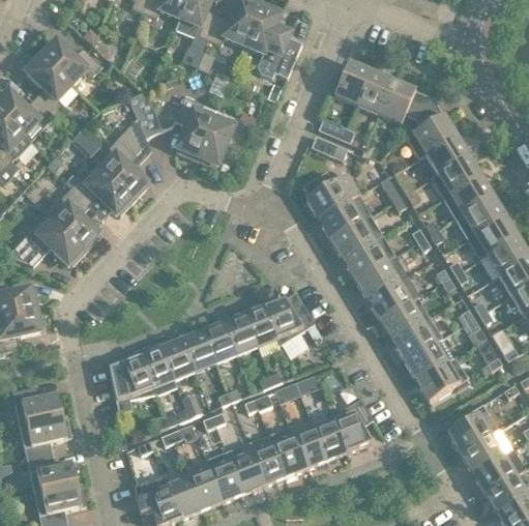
[(144,12),(148,0),(135,0),(131,7),(144,12)]
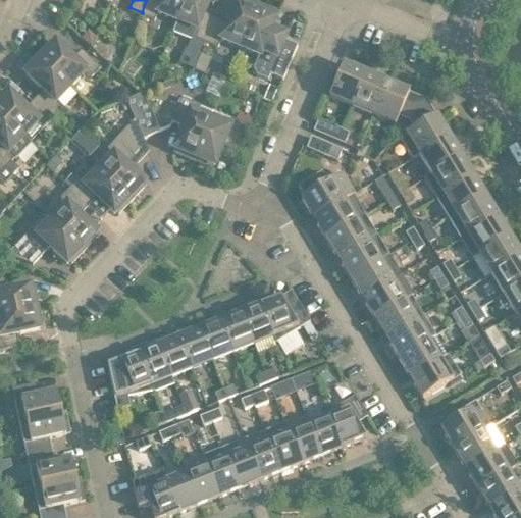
[(146,0),(142,12),(154,17),(158,9),(176,17),(184,0),(146,0)]
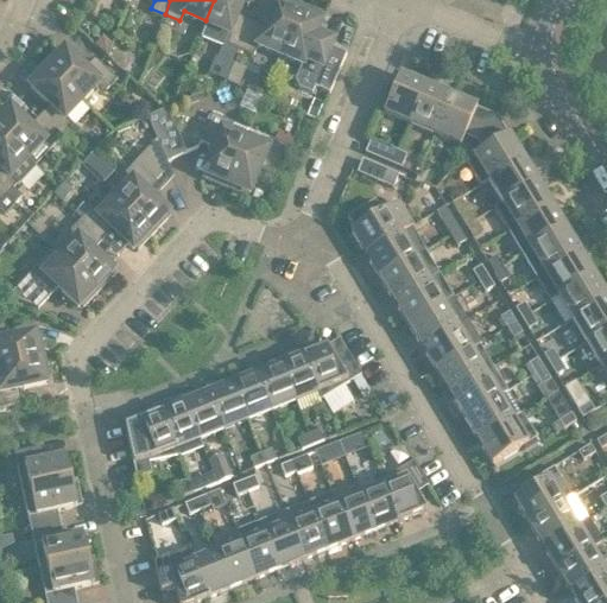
[(214,0),(206,20),(228,30),(225,39),(239,45),(251,17),(238,12),(242,0),(214,0)]
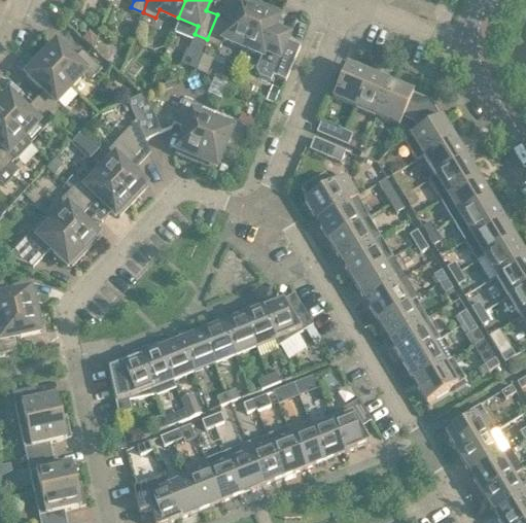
[(242,44),(259,3),(252,0),(237,0),(229,20),(217,14),(207,39),(219,44),(223,36),(242,44)]
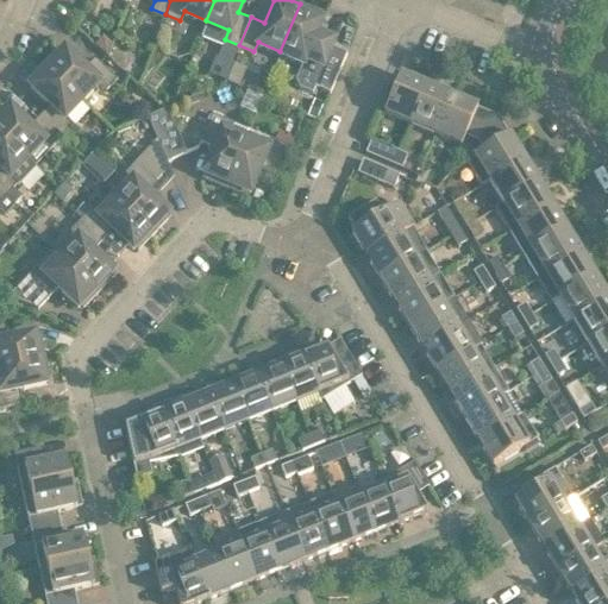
[(300,4),(280,51),(302,60),(295,76),(299,85),(312,89),(334,38),(317,30),(323,17),(318,16),(320,12),(300,4)]
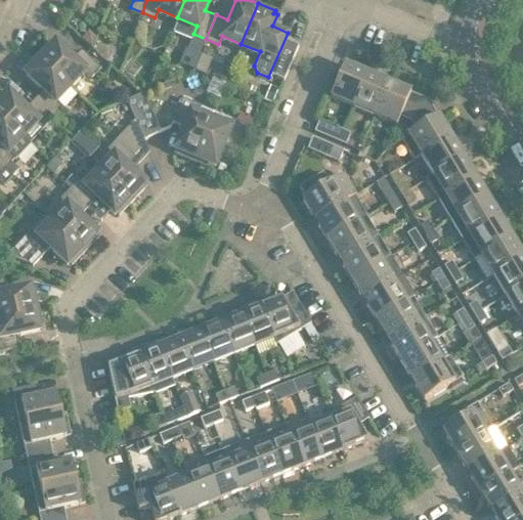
[(88,28),(82,35),(91,44),(96,34),(88,28)]
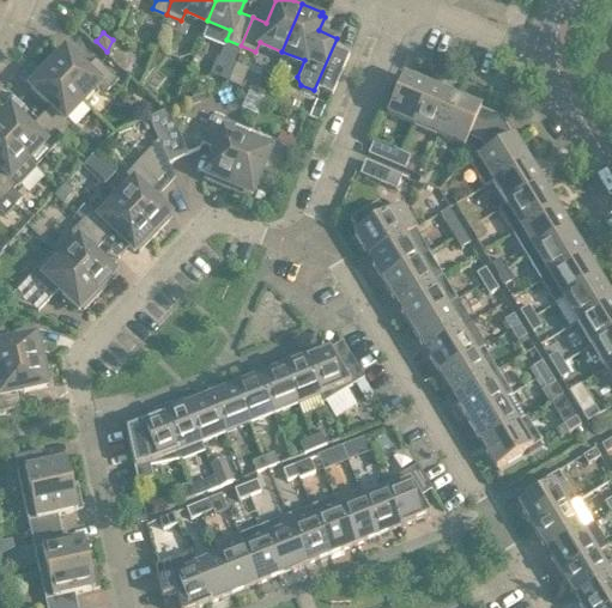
[(225,42),(217,61),(231,67),(236,59),(241,46),(226,40),(225,42)]
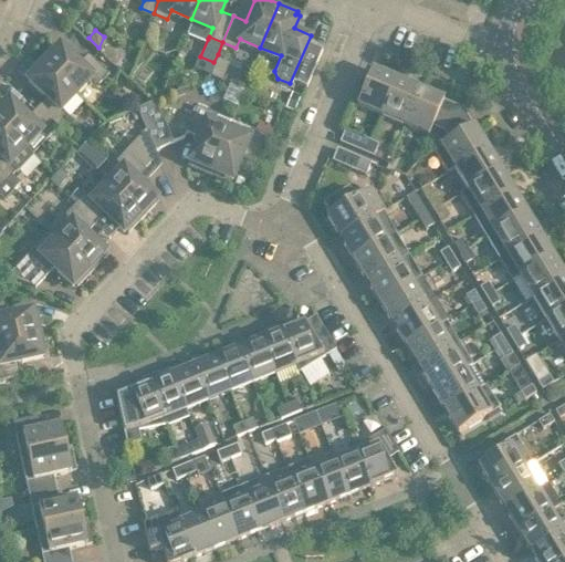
[(98,81),(108,70),(89,50),(80,60),(61,42),(58,45),(55,42),(41,56),(76,90),(92,73),(98,81)]
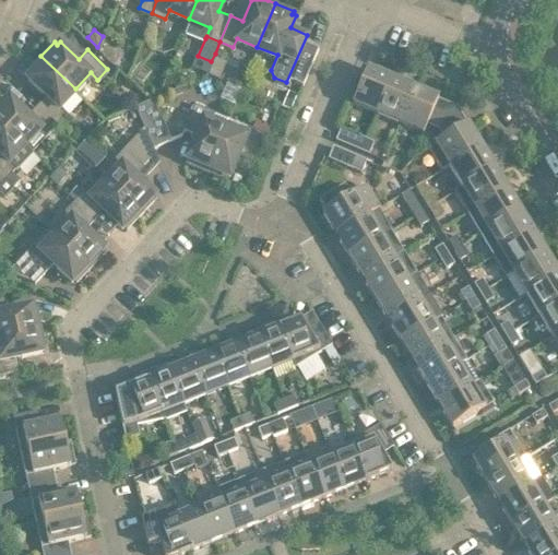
[(131,60),(120,49),(113,58),(122,68),(131,60)]
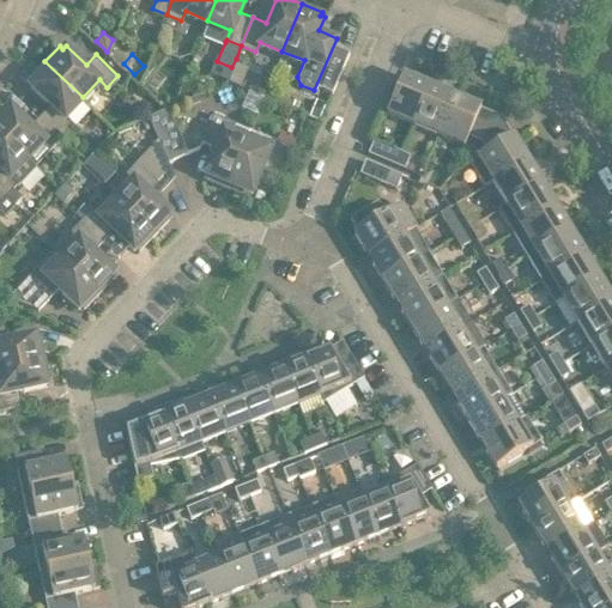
[(30,77),(32,80),(30,83),(50,102),(41,113),(62,134),(73,122),(66,115),(83,97),(44,61),(30,77)]
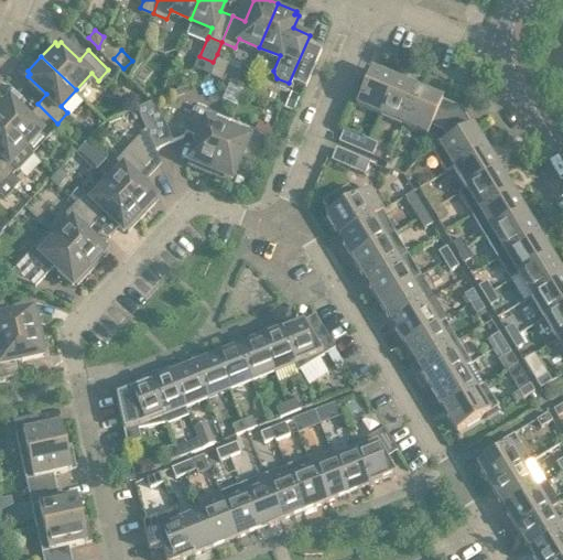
[(350,99),(380,111),(396,75),(392,75),(394,70),(379,63),(377,68),(371,65),(368,71),(364,68),(350,99)]
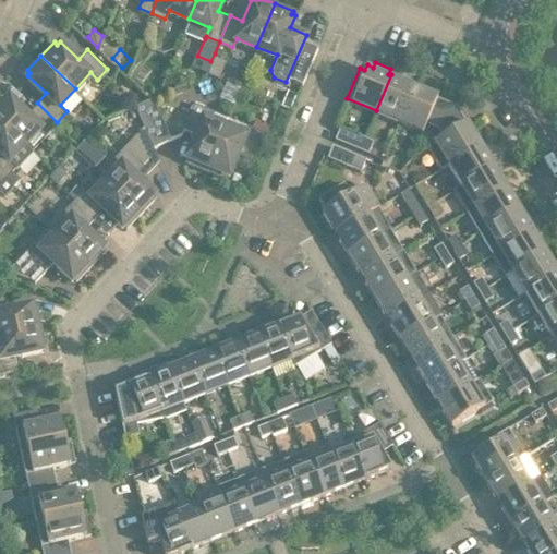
[(399,120),(414,84),(391,74),(376,110),(399,120)]
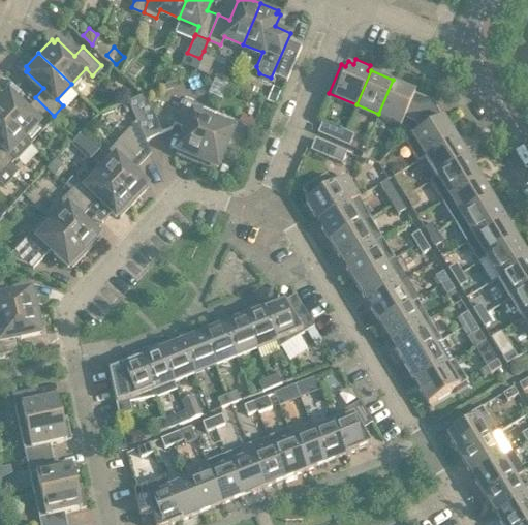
[(433,97),(414,90),(415,89),(393,80),(378,114),(401,123),(404,114),(414,119),(433,97)]
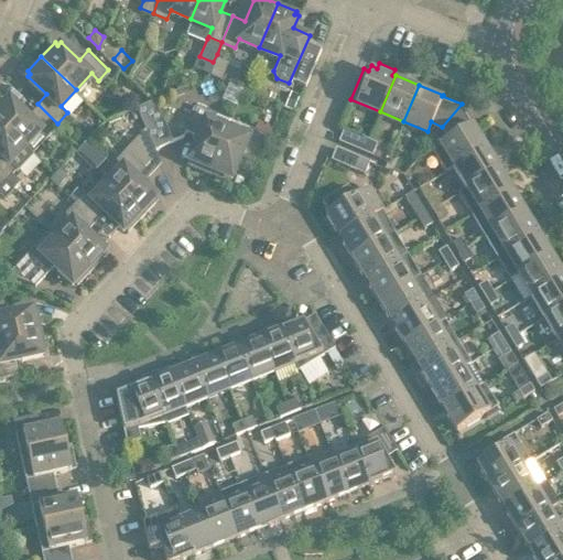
[(285,104),(293,107),(300,94),(291,89),(285,104)]
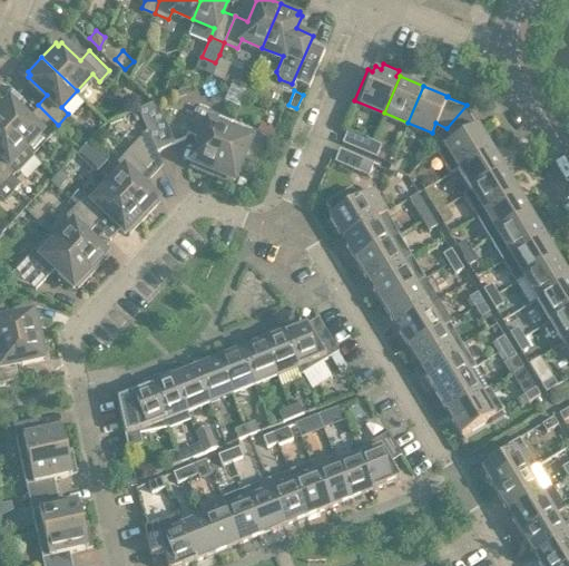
[(7,99),(3,97),(0,100),(0,120),(26,145),(41,128),(48,135),(58,125),(38,105),(28,115),(9,97),(7,99)]
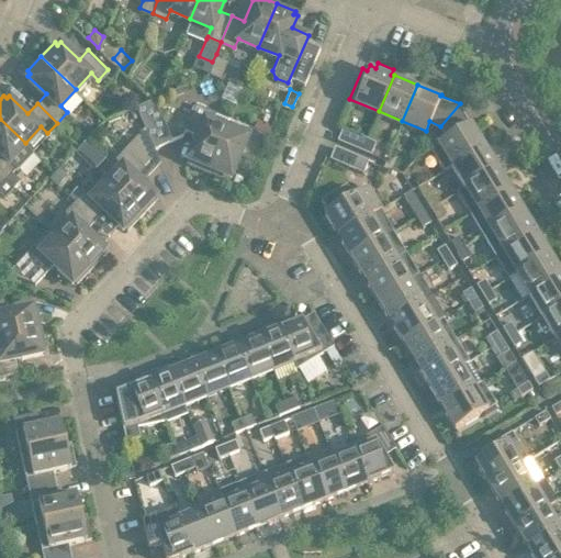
[(154,96),(136,103),(155,146),(172,137),(154,96)]
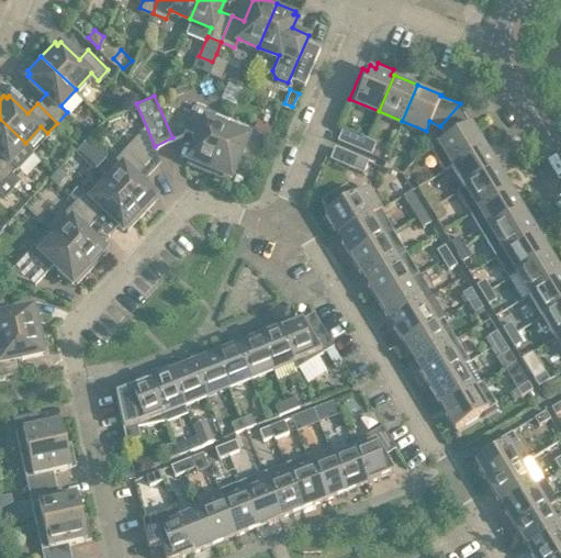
[(195,101),(184,127),(197,132),(187,156),(191,157),(189,162),(208,169),(226,124),(229,115),(209,107),(195,101)]
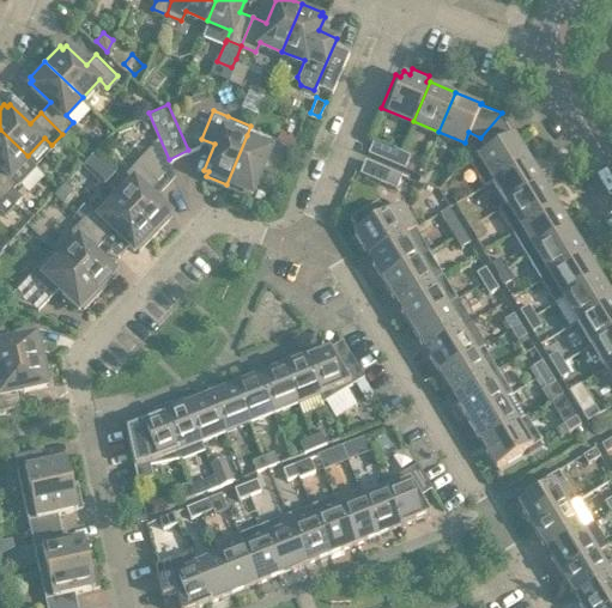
[(514,132),(502,113),(480,138),(488,147),(471,158),(485,182),(492,178),(528,156),(514,132)]
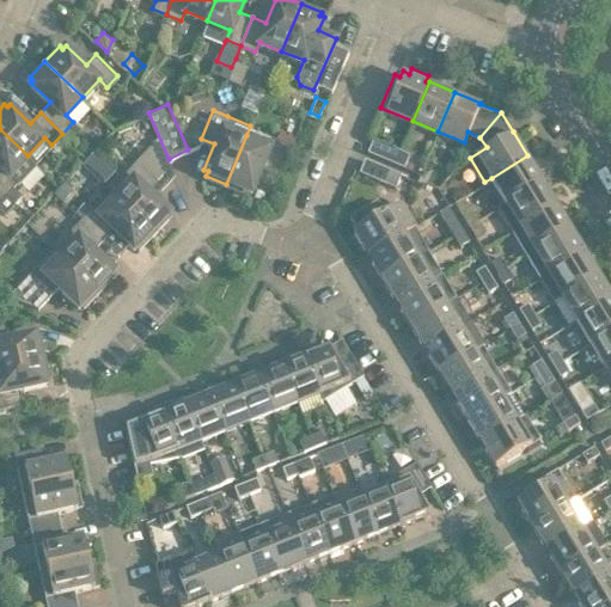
[(191,130),(203,135),(208,122),(197,117),(191,130)]
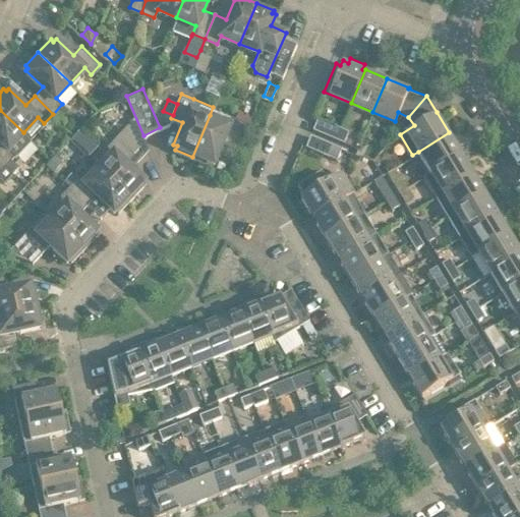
[(210,115),(192,157),(210,164),(211,160),(214,162),(223,139),(234,145),(244,120),(232,115),(213,107),(210,115)]
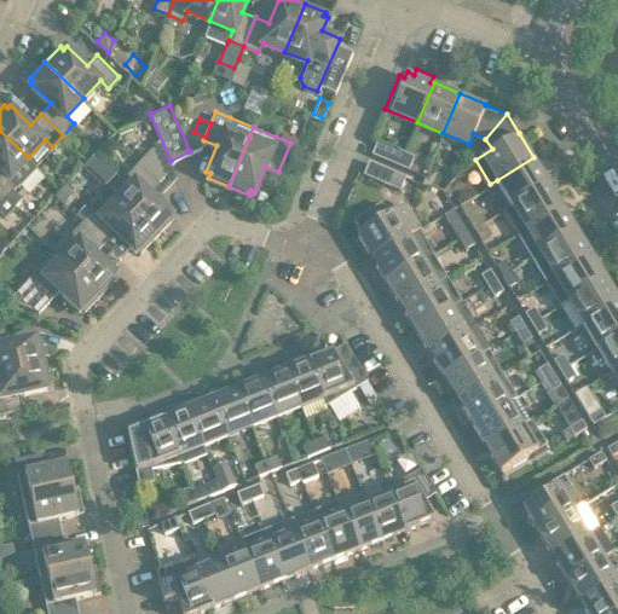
[(0,186),(7,193),(18,183),(10,175),(28,157),(0,131),(0,186)]
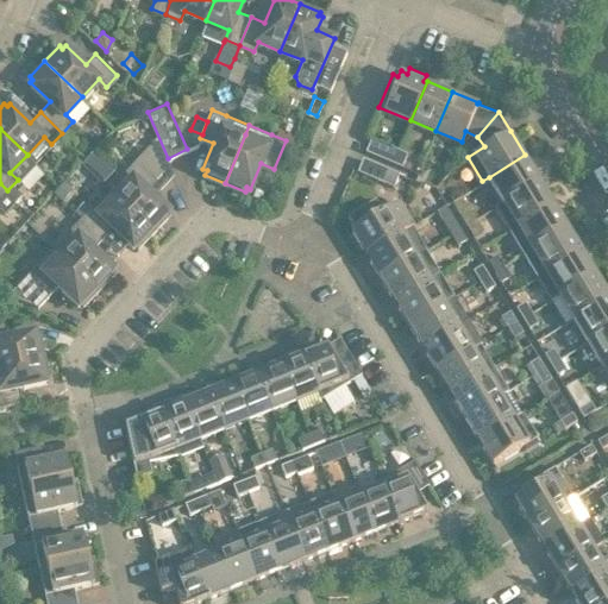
[(156,136),(136,158),(125,169),(132,176),(116,194),(154,230),(168,214),(165,211),(168,208),(148,189),(170,167),(156,136)]
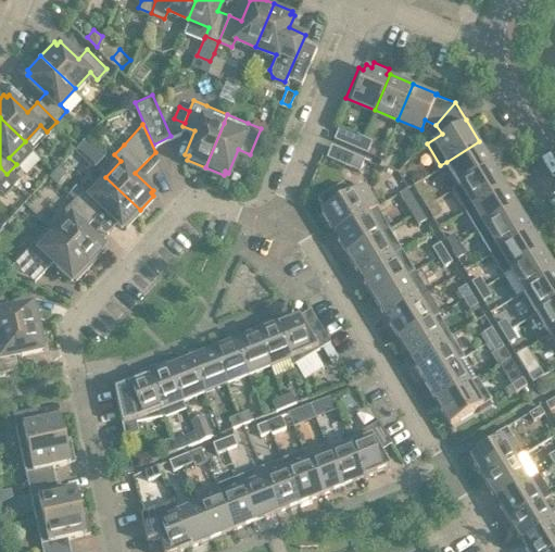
[(339,124),(333,136),(358,147),(364,135),(339,124)]
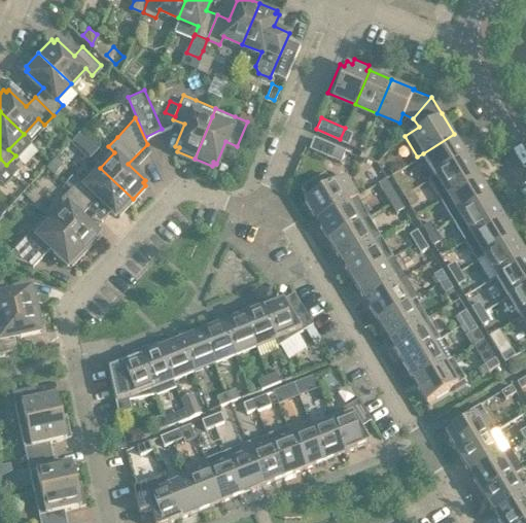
[(73,138),(94,157),(104,146),(83,127),(73,138)]
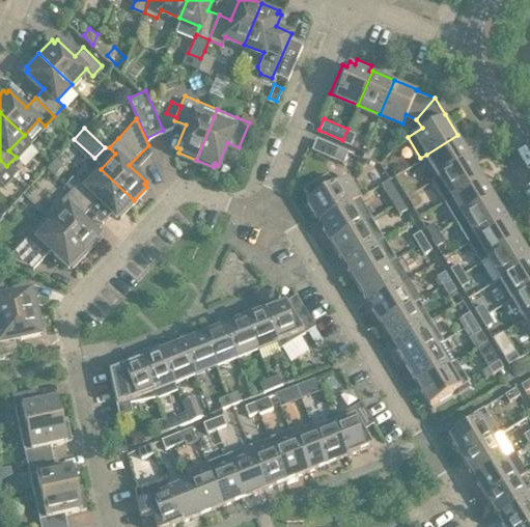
[(355,132),(347,129),(342,140),(351,143),(355,132)]
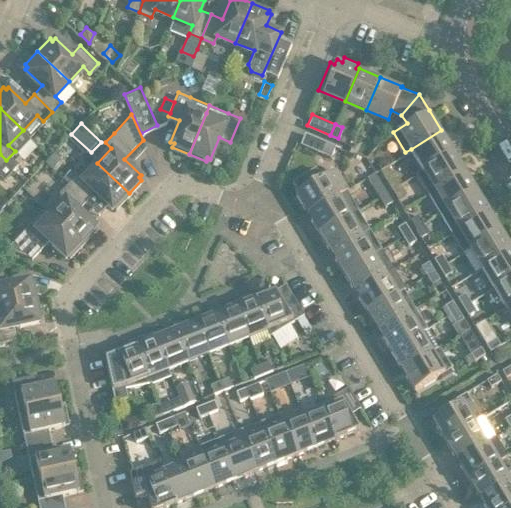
[(411,149),(423,168),(453,150),(441,130),(411,149)]
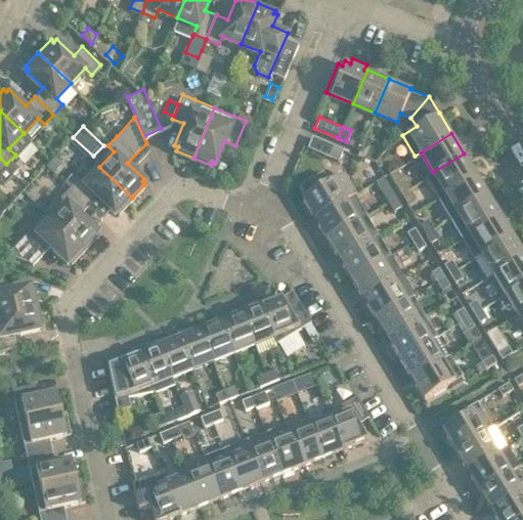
[(307,145),(319,150),(332,156),(336,143),(312,134),(307,145)]
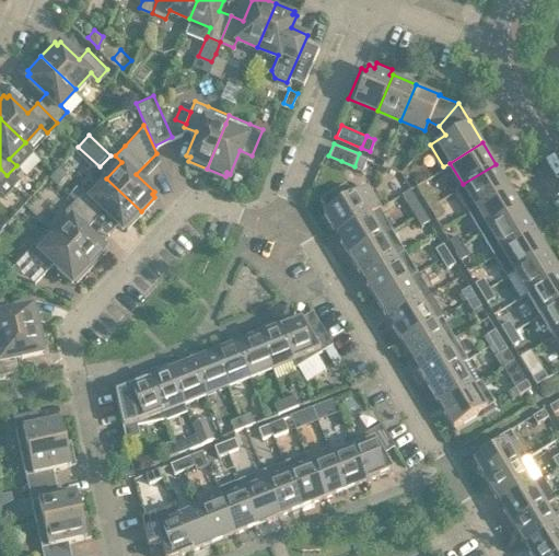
[(56,161),(59,164),(65,158),(61,154),(56,161)]
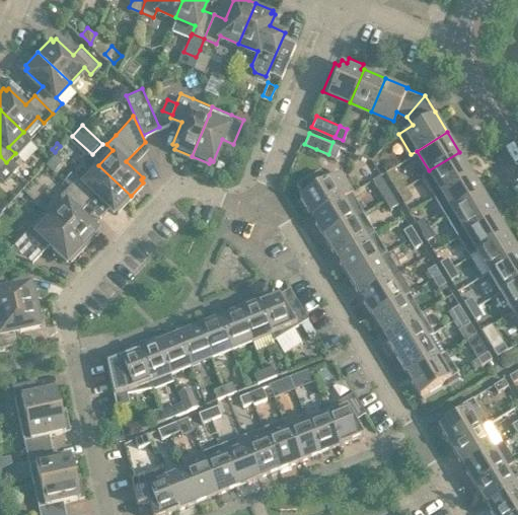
[(46,161),(53,168),(62,159),(55,152),(46,161)]
